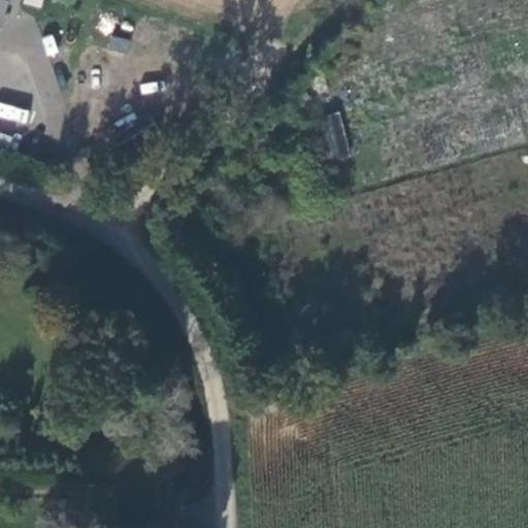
[(23,0),(22,4),(41,8),(42,0),(23,0)]
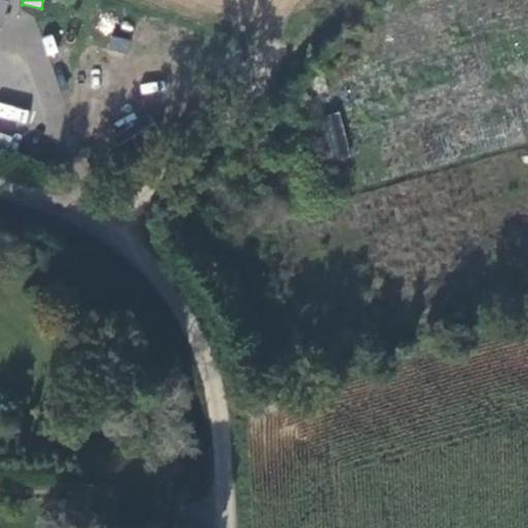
[(110,34),(106,48),(126,55),(130,40),(110,34)]
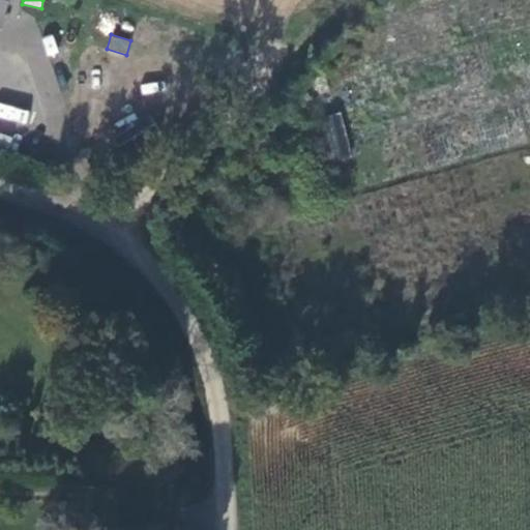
[(335,71),(361,185),(396,177),(393,165),(373,169),(369,151),(359,153),(357,141),(361,140),(349,86),(376,80),(372,63),(335,71)]
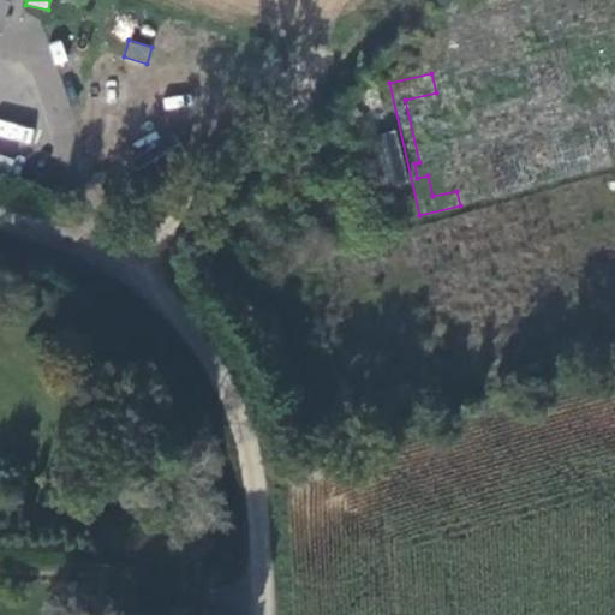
[(0,136),(30,145),(35,129),(0,118),(0,136)]
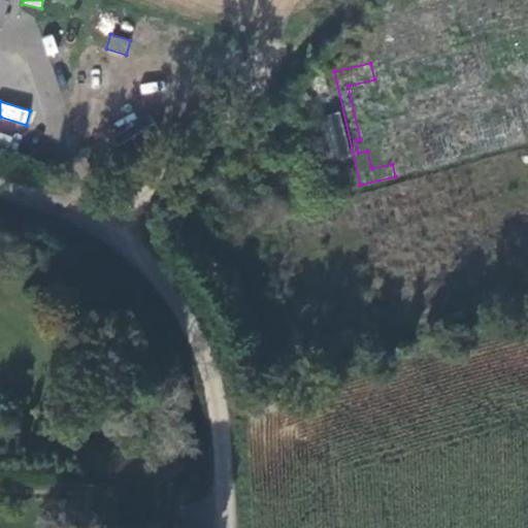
[(331,159),(351,154),(339,112),(320,118),(331,159)]
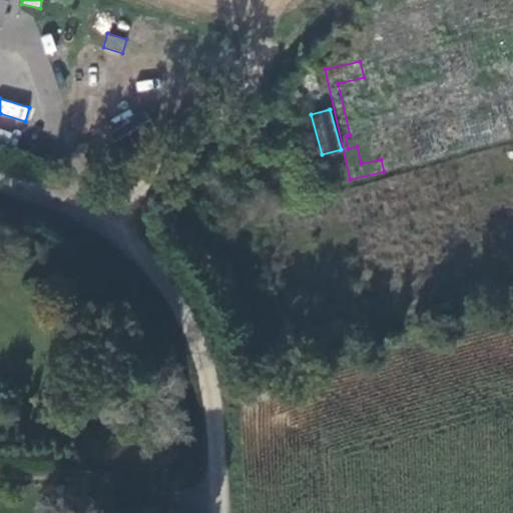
[(0,139),(10,142),(13,131),(0,127),(0,139)]
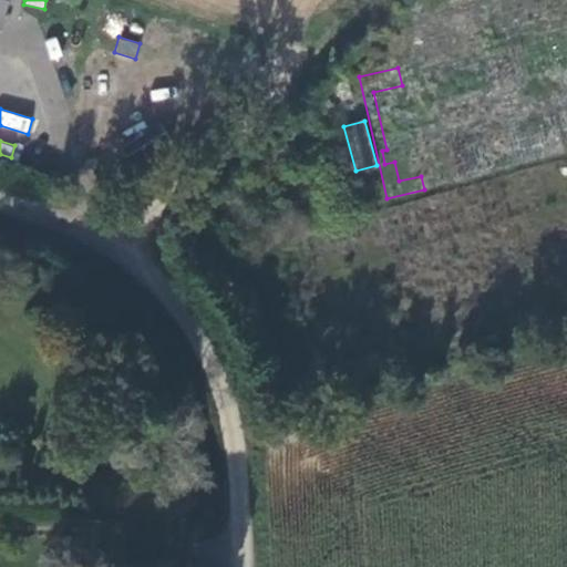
All buildings are outlined.
